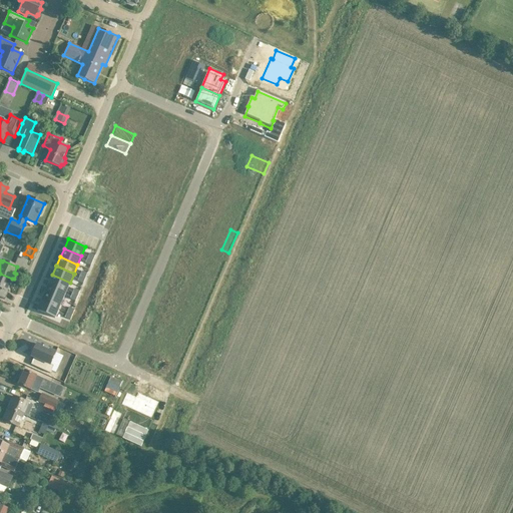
[(12,279),(0,274),(0,289),(1,288),(7,291),(12,279)]
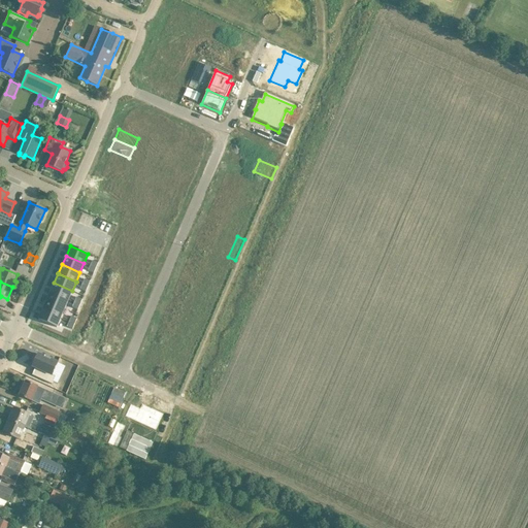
[(54,283),(50,292),(68,299),(72,291),(54,283)]
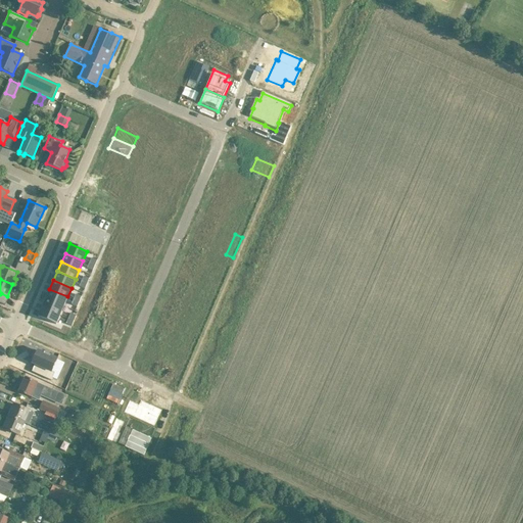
[(49,289),(45,298),(63,305),(67,296),(49,289)]
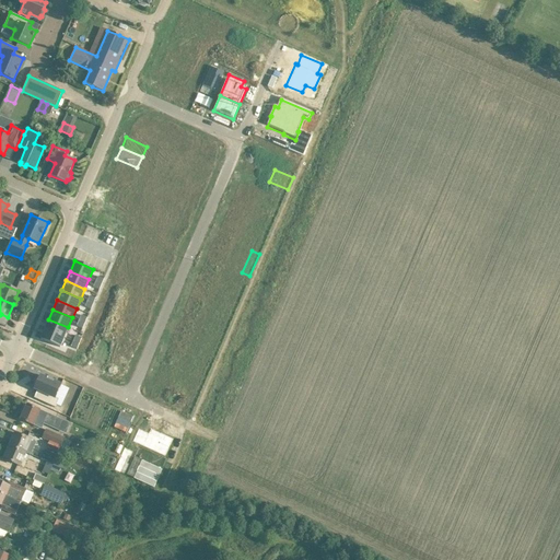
[(48,319),(44,328),(63,337),(68,327),(48,319)]
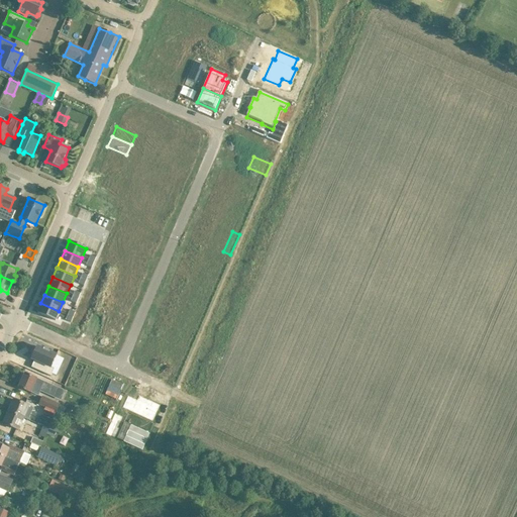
[(40,303),(36,313),(55,320),(59,311),(40,303)]
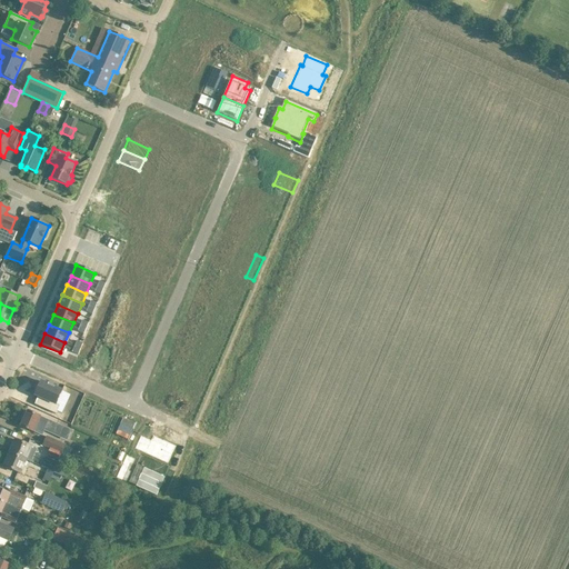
[(37,396),(33,403),(55,413),(58,406),(55,403),(61,391),(40,381),(33,395),(37,396)]
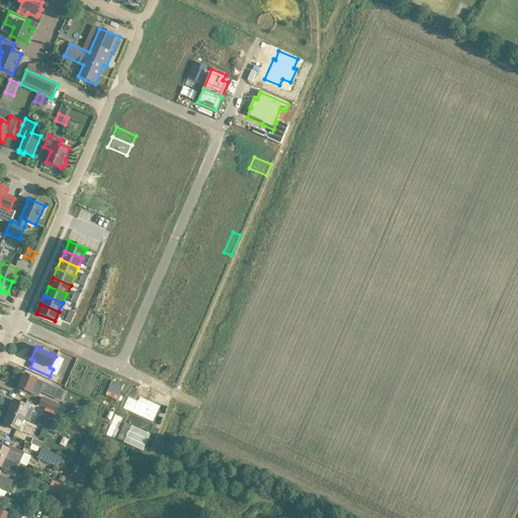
[(19,389),(28,393),(36,396),(38,391),(46,394),(47,393),(52,395),(55,386),(34,378),(25,374),(22,373),(19,380),(22,381),(19,389)]
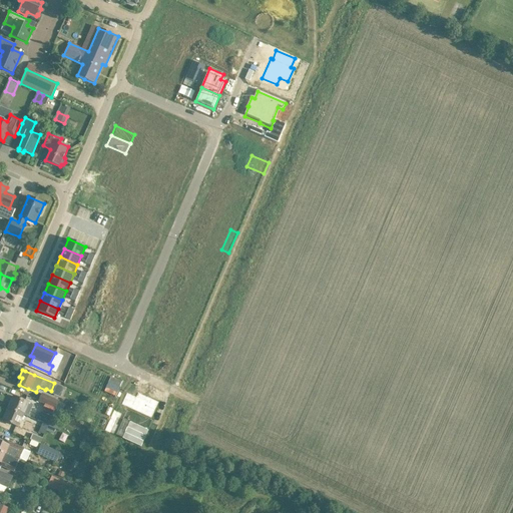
[(126,393),(121,404),(151,418),(158,402),(138,393),(136,397),(126,393)]
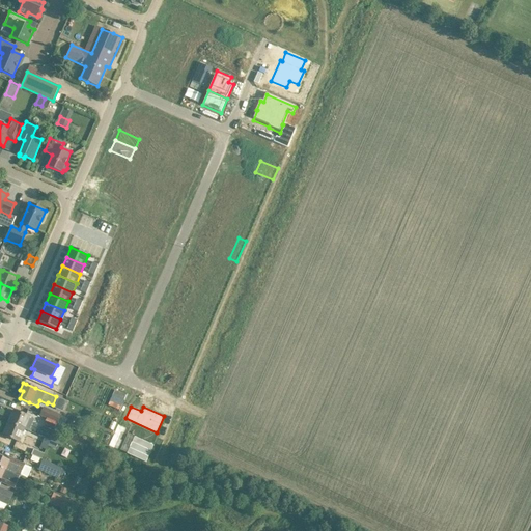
[(40,415),(48,418),(58,422),(61,416),(44,408),(40,415)]
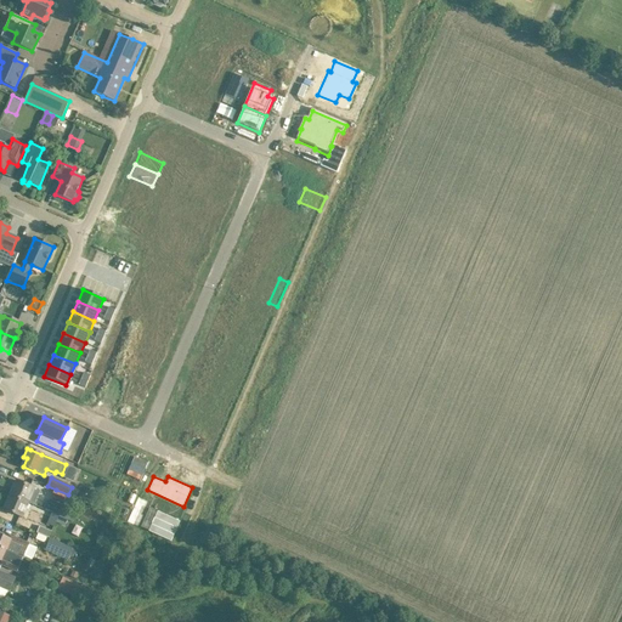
[(101,490),(109,492),(113,484),(103,480),(101,490)]
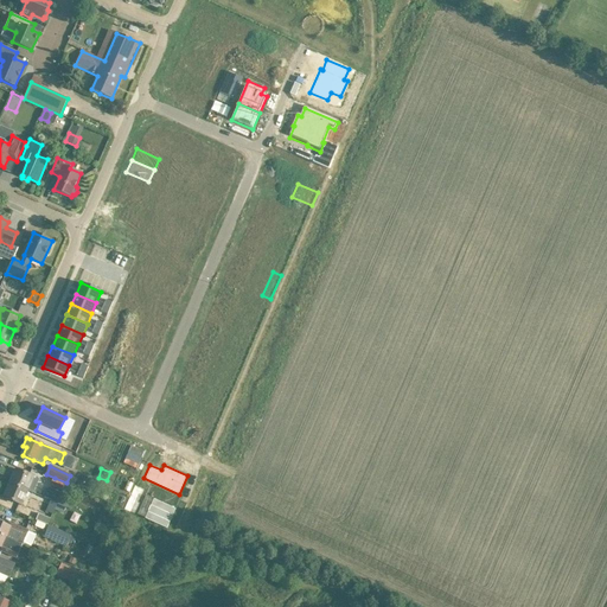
[(17,470),(11,484),(27,491),(33,493),(39,480),(33,478),(33,477),(27,474),(17,470)]
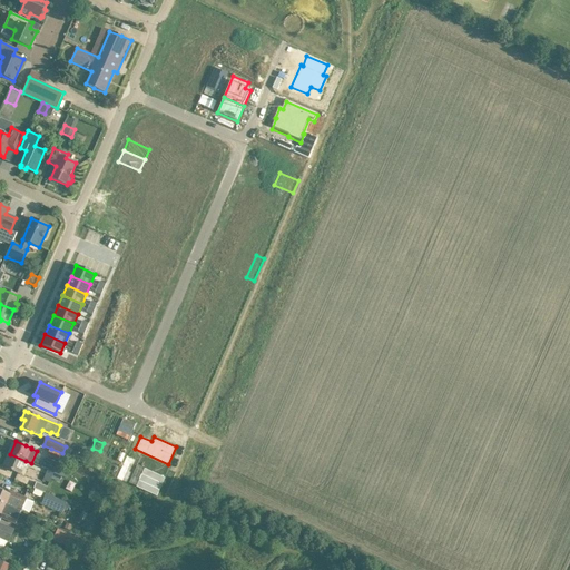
[(48,470),(53,472),(59,475),(67,458),(61,455),(62,453),(51,449),(48,455),(59,461),(59,462),(52,460),(48,470)]
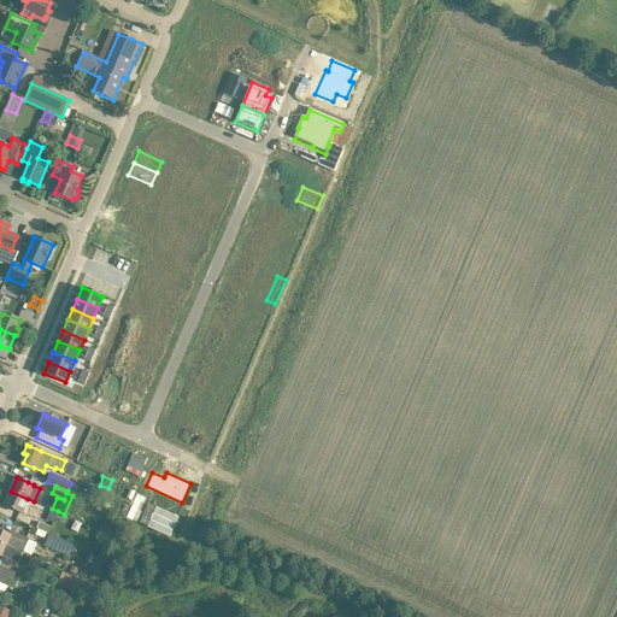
[(142,506),(147,495),(137,491),(125,517),(137,523),(145,507),(142,506)]
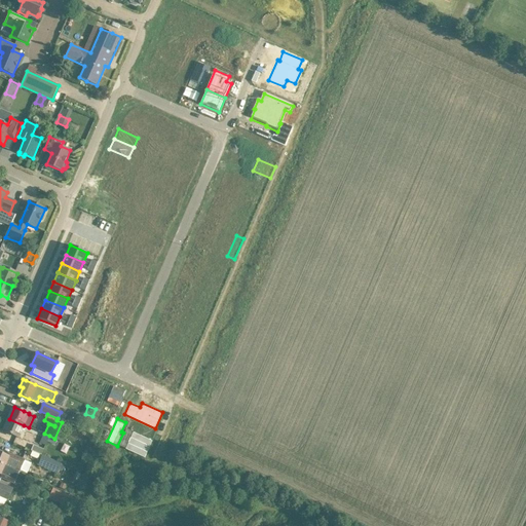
[(9,419),(3,431),(19,438),(24,425),(9,419)]
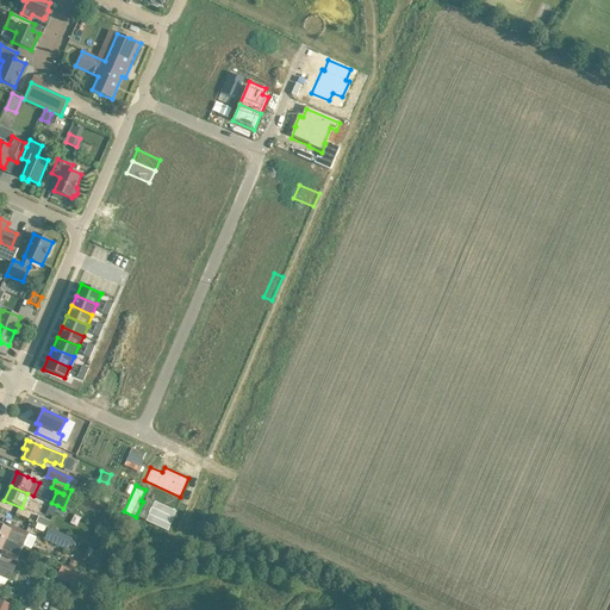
[(159,499),(149,521),(168,529),(178,508),(159,499)]
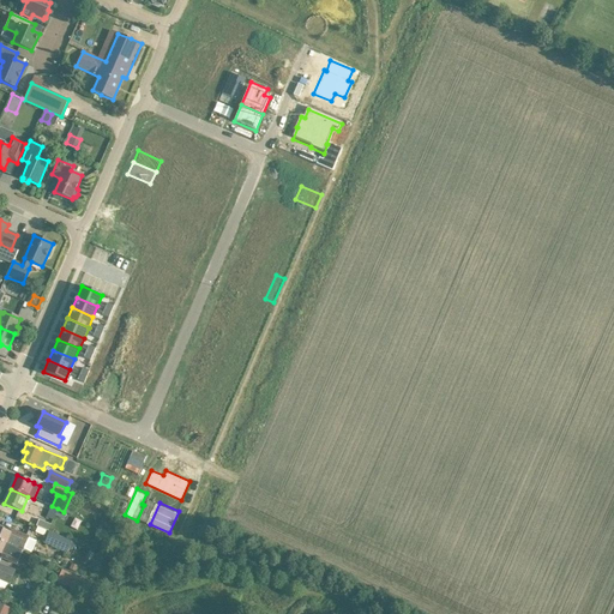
[(58,509),(52,506),(47,517),(53,519),(55,516),(56,511),(58,509)]
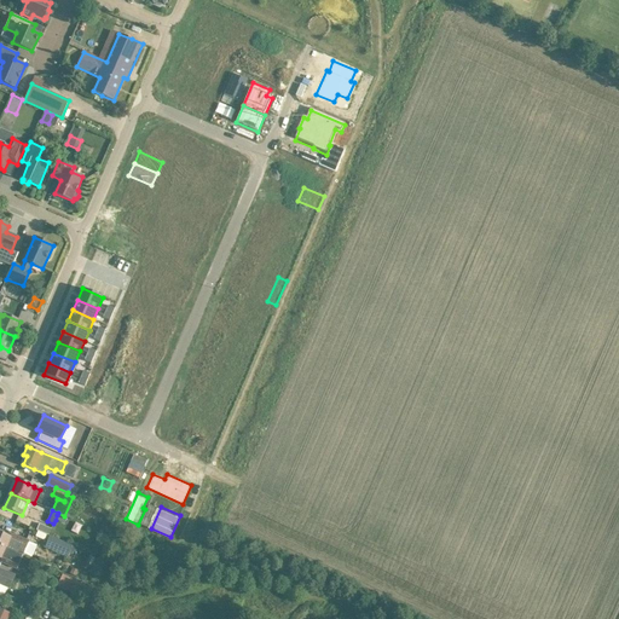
[(40,524),(36,530),(48,536),(52,528),(40,524)]
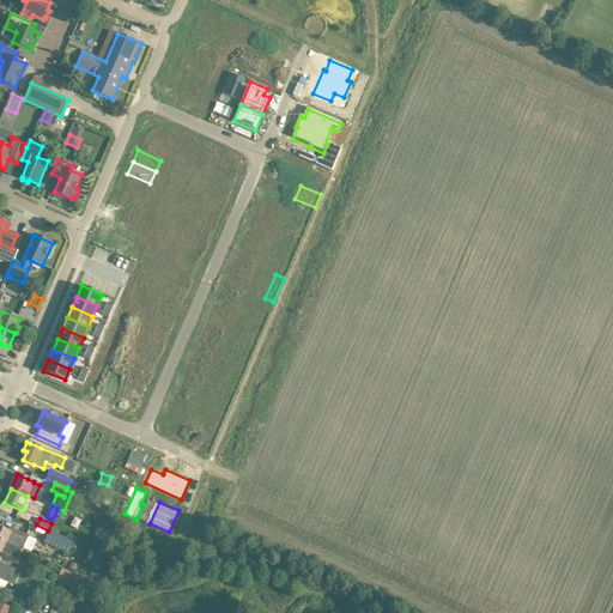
[(0,527),(0,539),(23,550),(24,548),(31,552),(36,540),(29,536),(13,529),(11,533),(5,530),(0,527)]
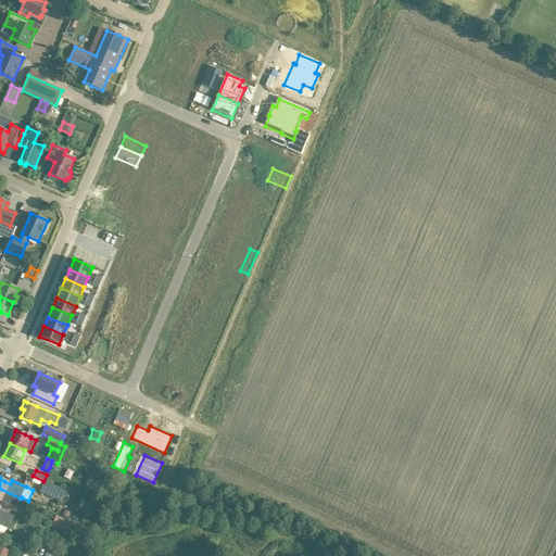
[(88,478),(86,484),(91,488),(95,481),(88,478)]
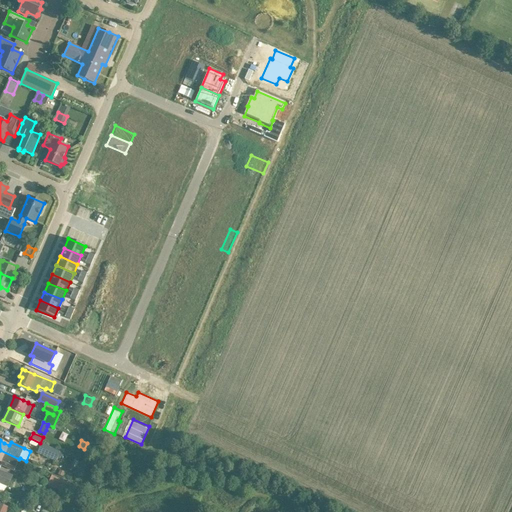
[(38,453),(62,463),(67,452),(61,450),(60,452),(41,444),(38,453)]
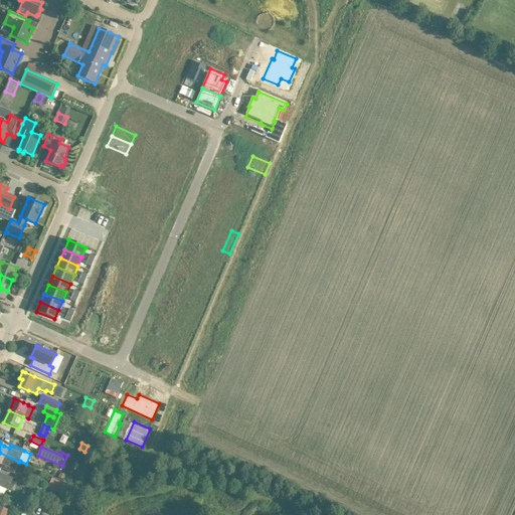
[(0,453),(0,463),(2,465),(1,467),(15,473),(19,462),(0,453)]
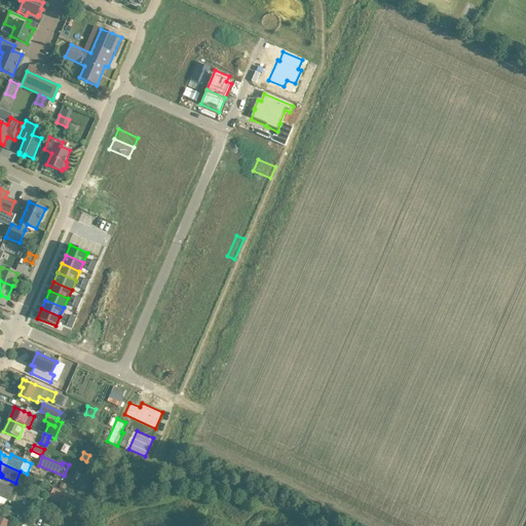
[(57,480),(54,486),(60,488),(61,488),(65,489),(66,485),(63,484),(63,483),(57,480)]
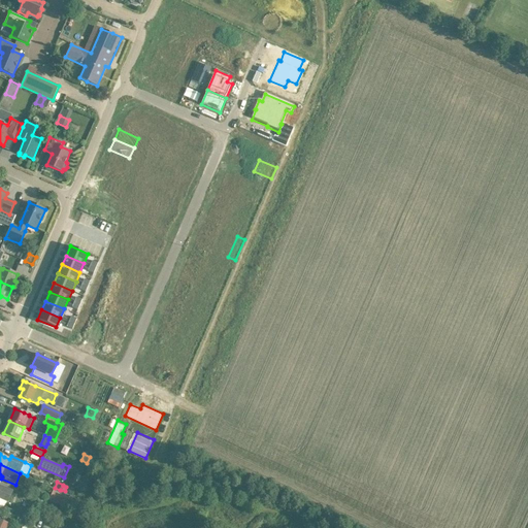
[(0,498),(8,502),(13,490),(1,485),(1,486),(0,485),(0,493),(1,494),(0,496),(0,498)]
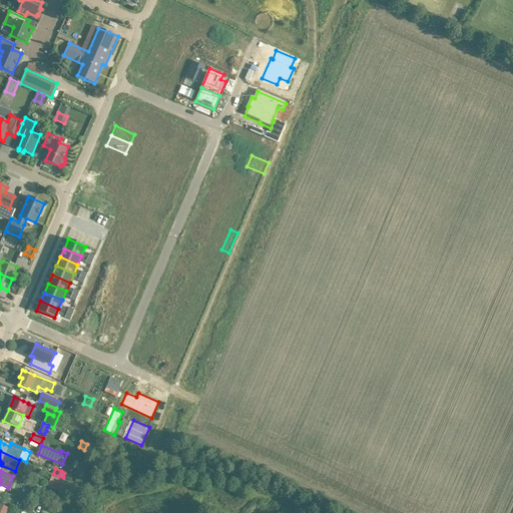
[(47,486),(63,493),(68,483),(52,476),(47,486)]
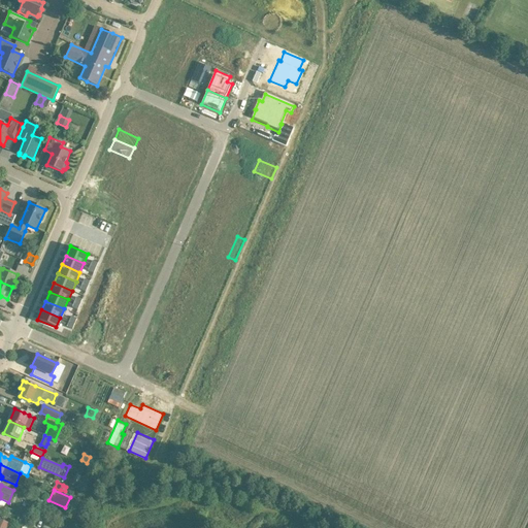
[(69,506),(76,509),(79,501),(72,498),(69,506)]
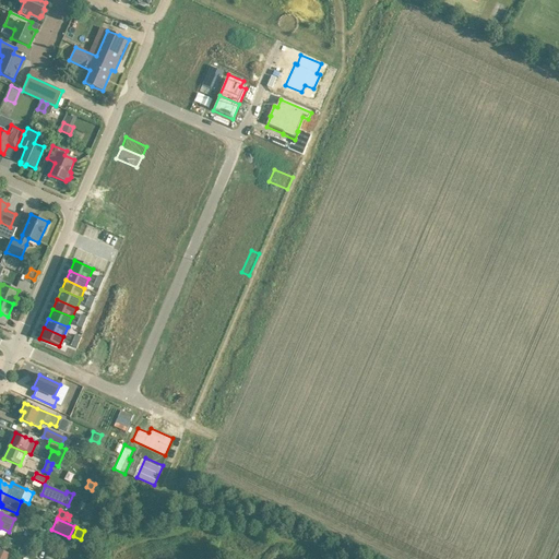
[(0,558),(9,558),(12,555),(11,555),(0,549),(0,558)]
